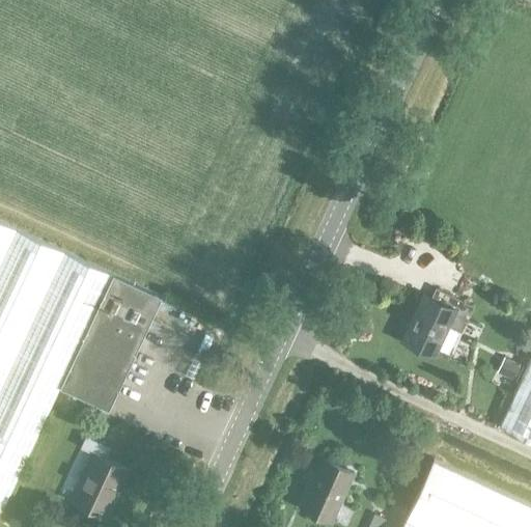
[(0,518),(60,389),(113,276),(0,223),(0,518)]
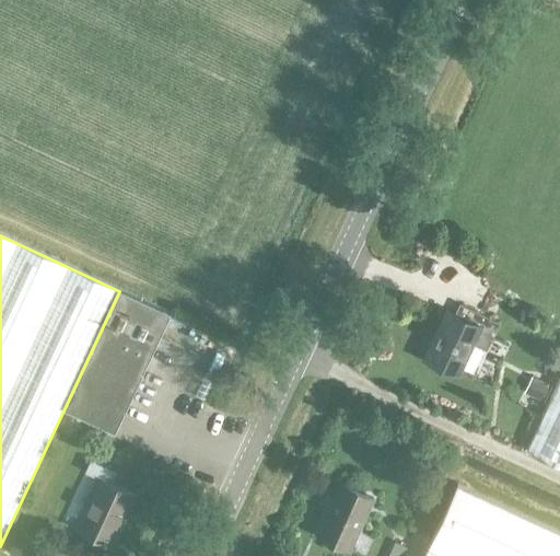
[(63,410),(115,435),(171,315),(119,291),(63,410)]
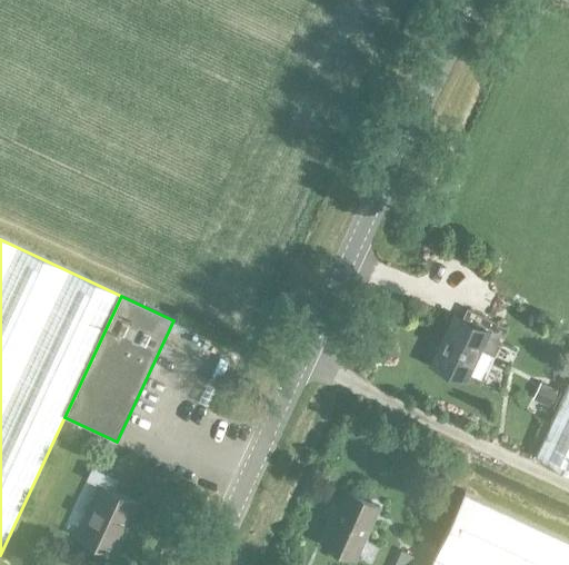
[(460,326),(450,321),(449,323),(452,324),(433,363),(431,362),(430,363),(470,382),(471,380),(468,379),(482,348),(486,349),(483,355),(495,359),(508,331),(467,311),(460,326)]
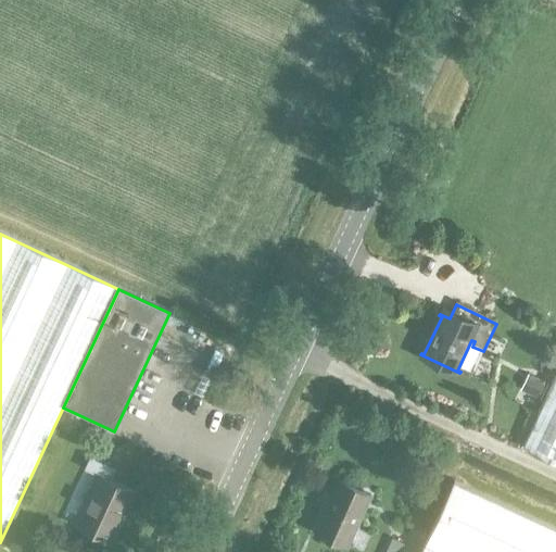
[(555,377),(522,449),(555,464),(555,377)]
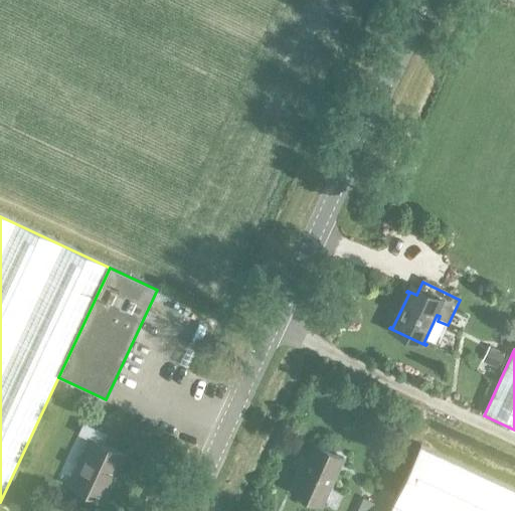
[(489,350),(482,365),(500,373),(507,358),(489,350)]
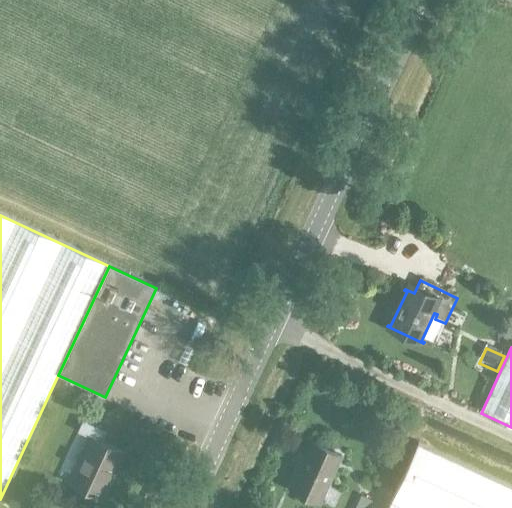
[(67,380),(52,388),(63,406),(77,397),(67,380)]
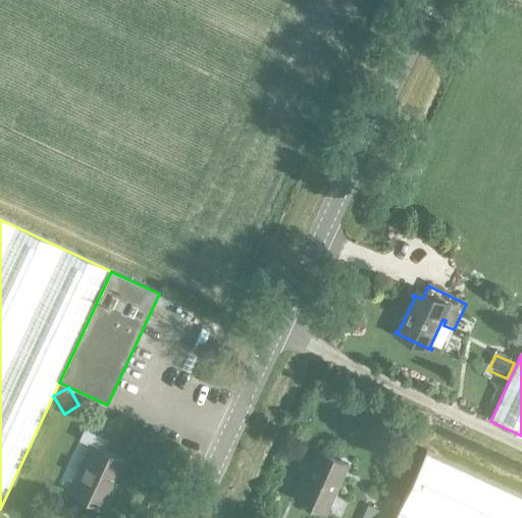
[(103,510),(125,464),(103,453),(108,442),(85,430),(79,443),(92,449),(70,495),(103,510)]
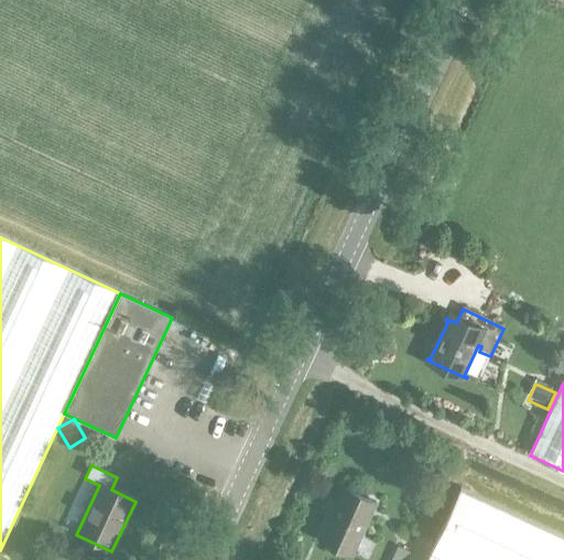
[(343,490),(320,542),(351,557),(376,505),(343,490)]
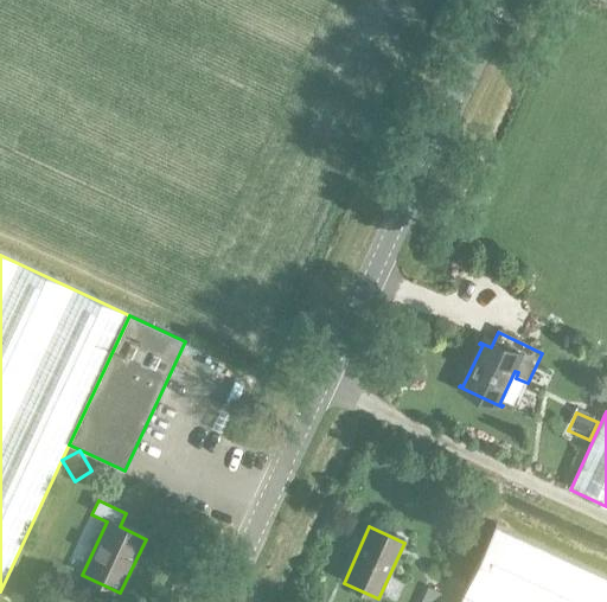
[(606,601),(606,578),(497,527),(461,601),(606,601)]
